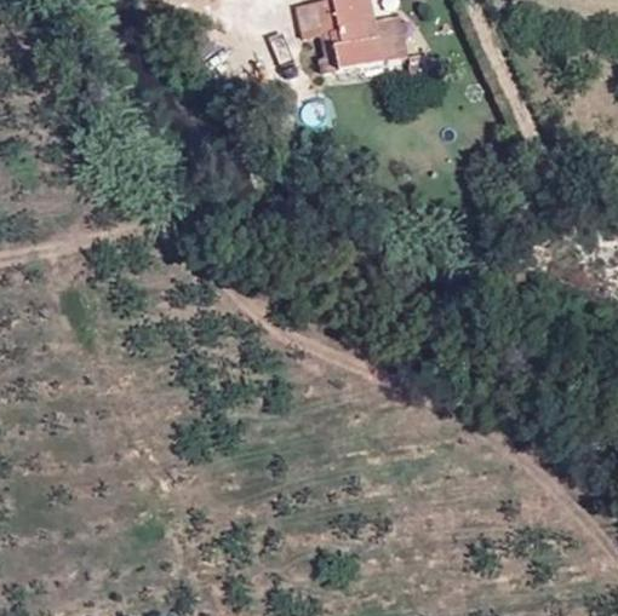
[(382,57),(377,34),(371,36),(362,0),(321,0),(296,6),(302,36),(328,30),(338,68),(382,57)]
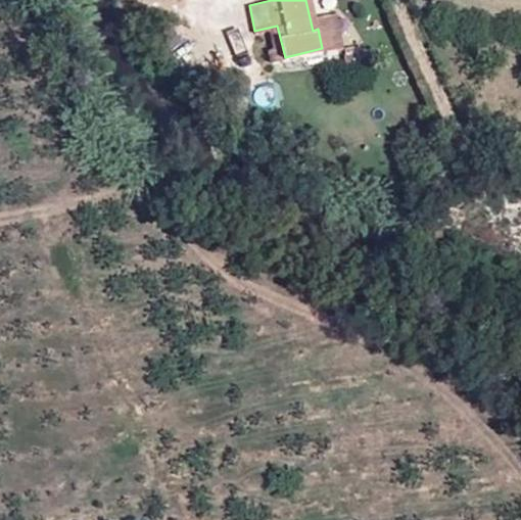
[(305,0),(313,31),(318,29),(315,16),(312,0),(305,0)]
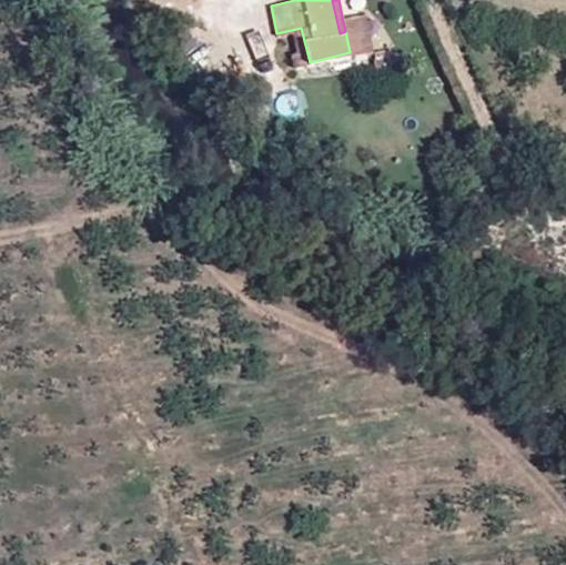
[(342,18),(345,31),(350,52),(371,49),(364,12),(342,18)]
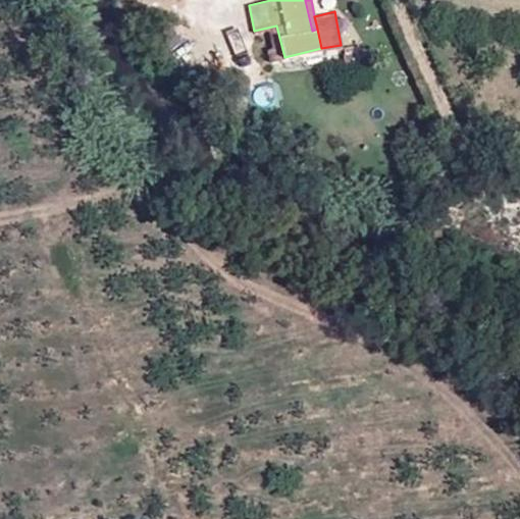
[(445,159),(434,163),(440,180),(452,177),(445,159)]
